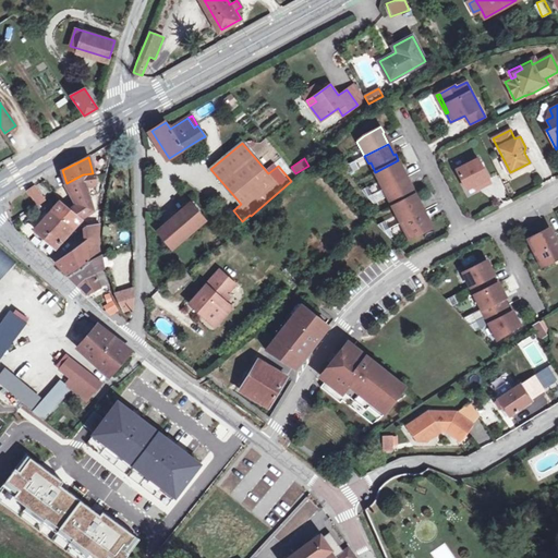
[(480,189),(490,183),(478,158),(457,170),(466,190),(474,186),(477,184),(480,189)]
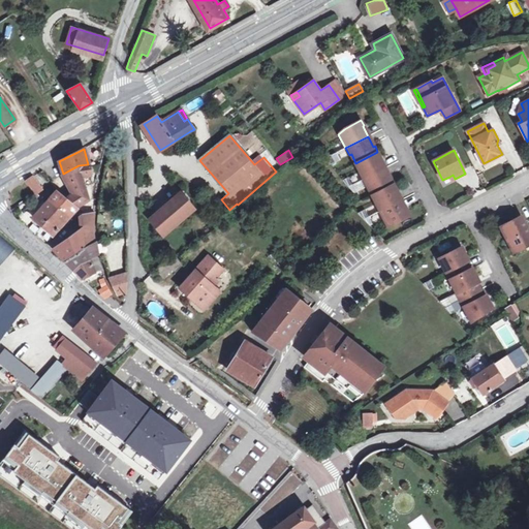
[(377,152),(355,163),(360,172),(359,173),(362,180),(384,168),(379,158),(380,157),(377,152)]
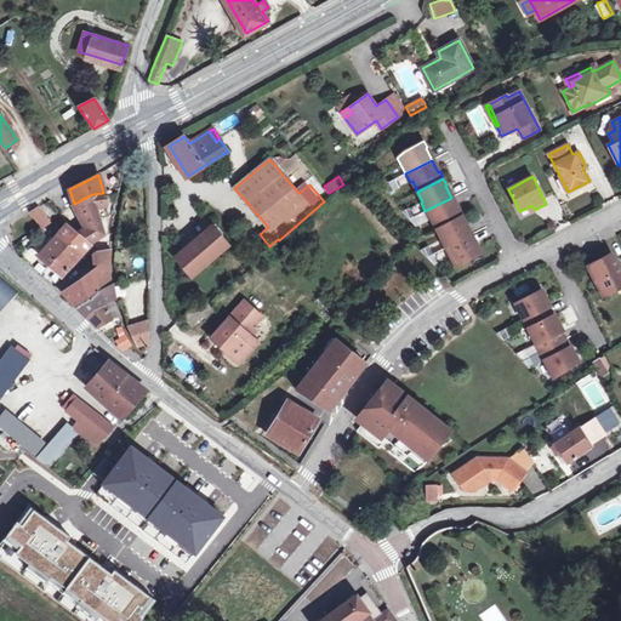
[(396,180),(389,182),(393,191),(399,187),(396,180)]
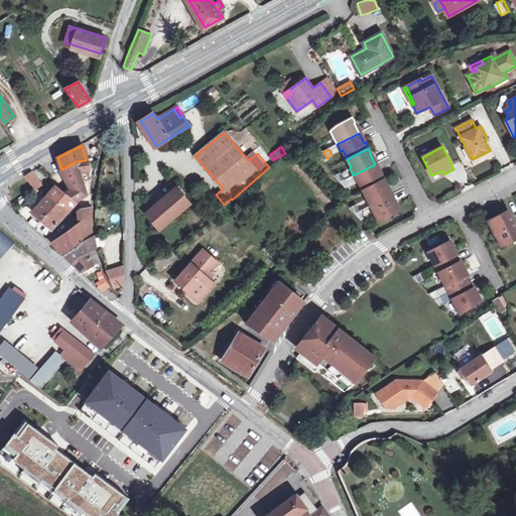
[(324,151),(317,154),(323,160),(327,158),(324,151)]
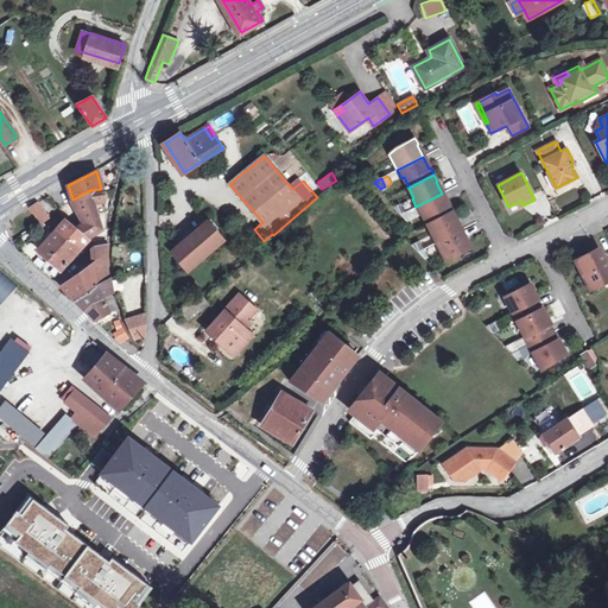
[(106,201),(103,188),(101,189),(90,190),(73,200),(84,222),(76,228),(88,238),(103,230),(99,213),(106,211),(105,201),(106,201)]
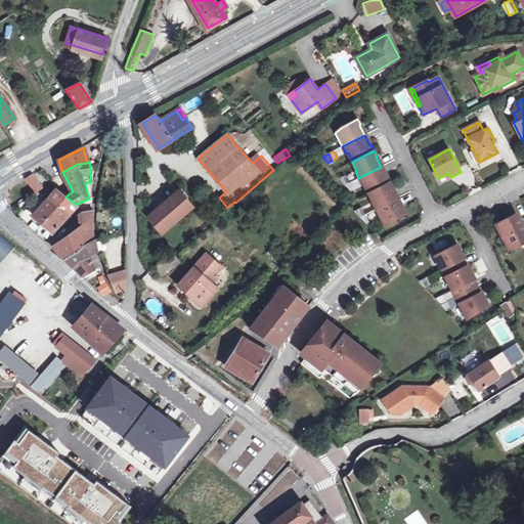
[(381,167),(358,178),(362,185),(363,184),(368,192),(390,182),(387,176),(386,177),(381,167)]
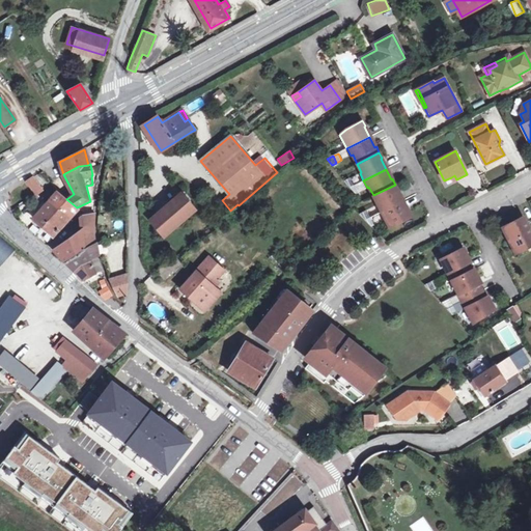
[(44,190),(33,176),(28,180),(37,194),(44,190)]
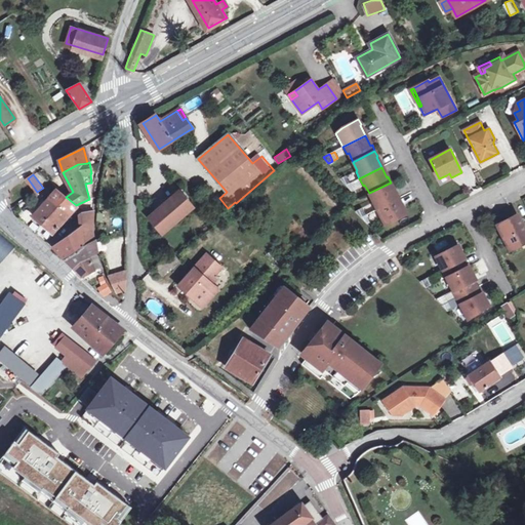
[(340,179),(346,186),(350,184),(346,176),(340,179)]
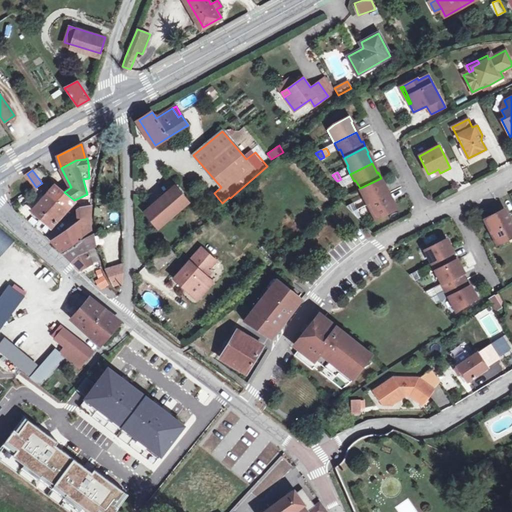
[(360,188),(364,197),(362,198),(366,205),(388,194),(383,184),(384,183),(381,178),(360,188)]
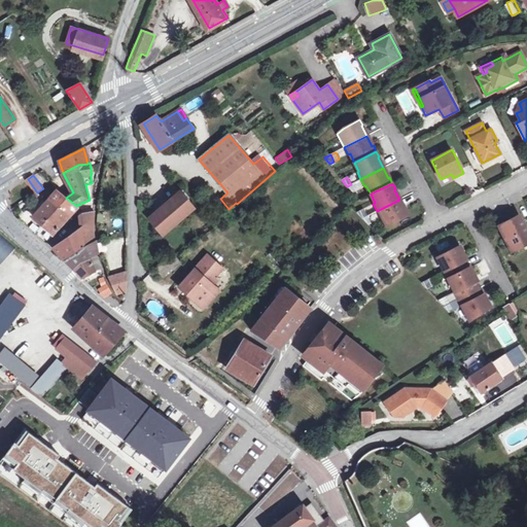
[(66,198),(57,190),(49,198),(59,206),(70,215),(72,212),(77,207),(76,206),(66,198)]
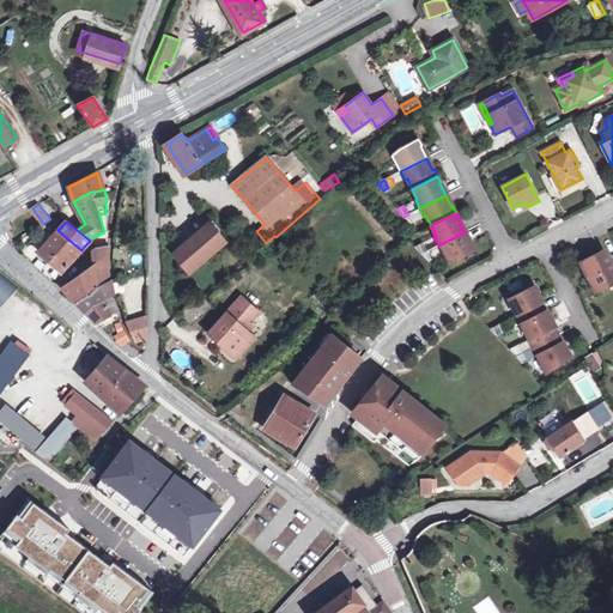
[(196,238),(211,255),(223,244),(210,228),(196,238)]
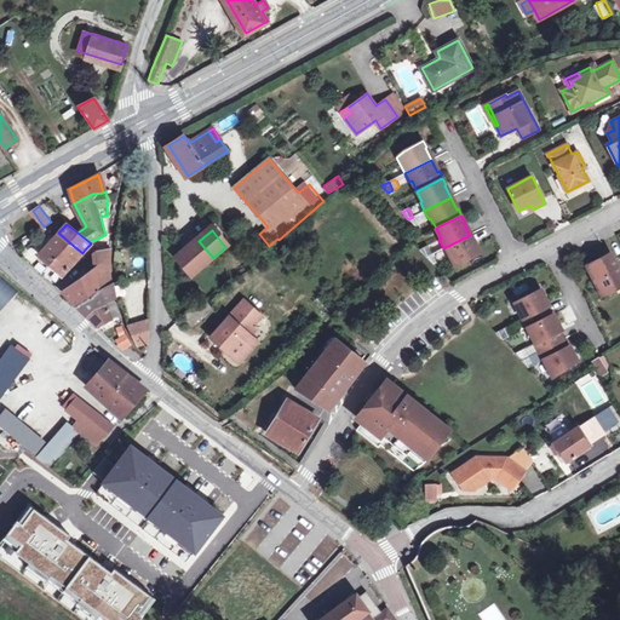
[(39,254),(50,264),(69,242),(58,233),(53,239),(39,254)]
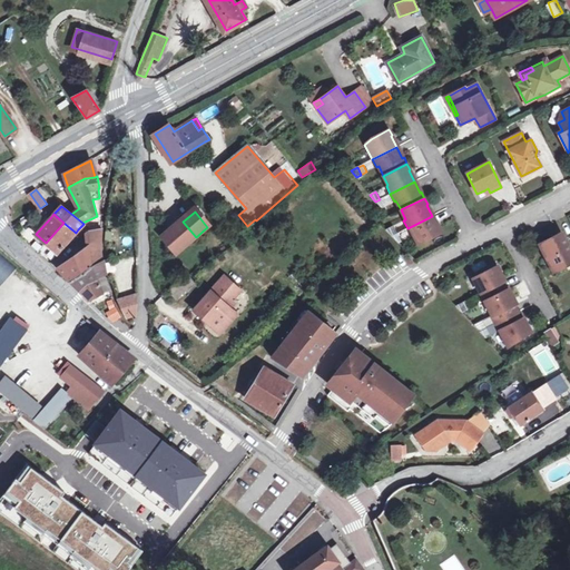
[(432,216),(408,228),(411,236),(413,235),(419,245),(442,233),(439,226),(438,227),(432,216)]
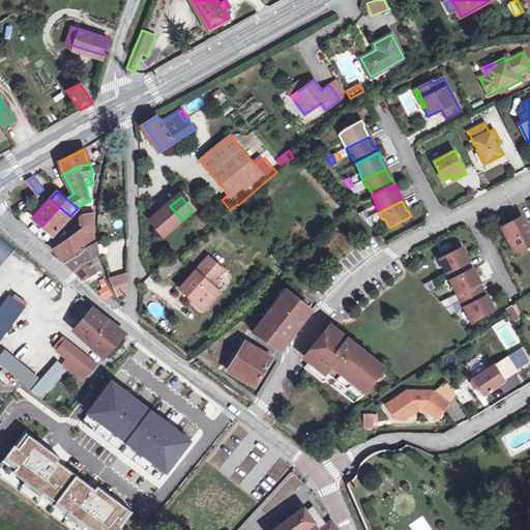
[(182,221),(170,206),(151,223),(164,236),(182,221)]
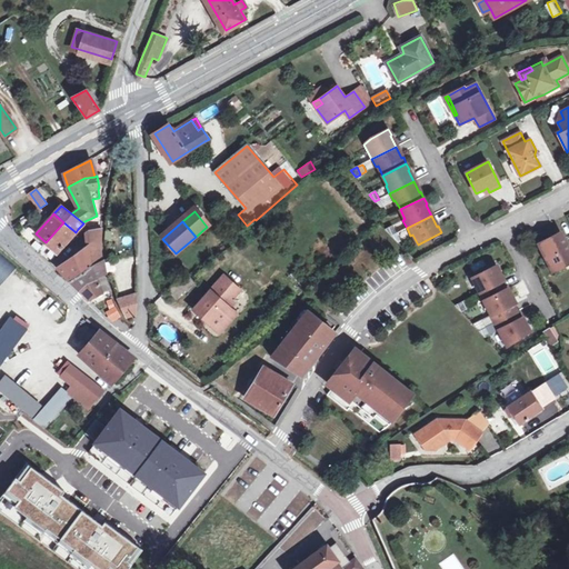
[(76,232),(63,222),(46,242),(58,252),(76,232)]
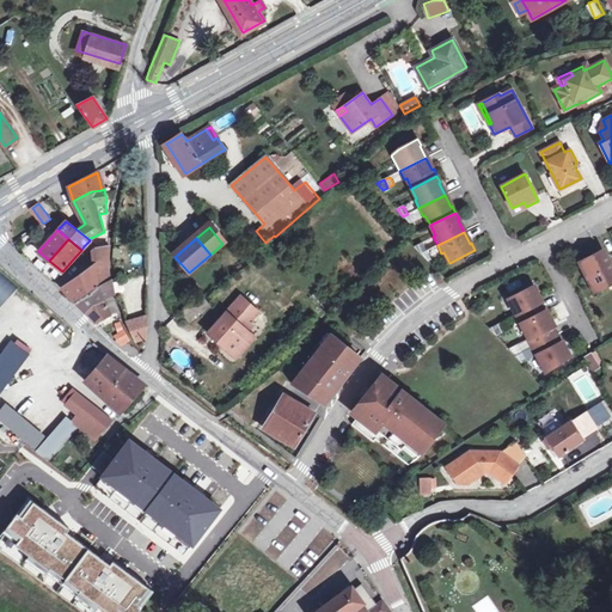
[(421,254),(427,251),(422,243),(415,246),(421,254)]
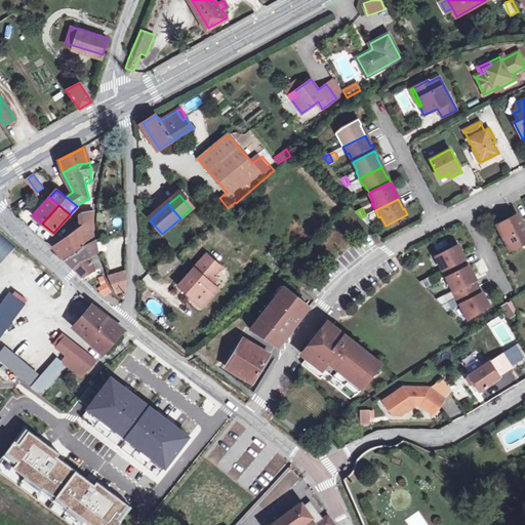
[(80,214),(81,228),(92,227),(92,218),(93,210),(83,211),(81,211),(80,213),(80,214)]
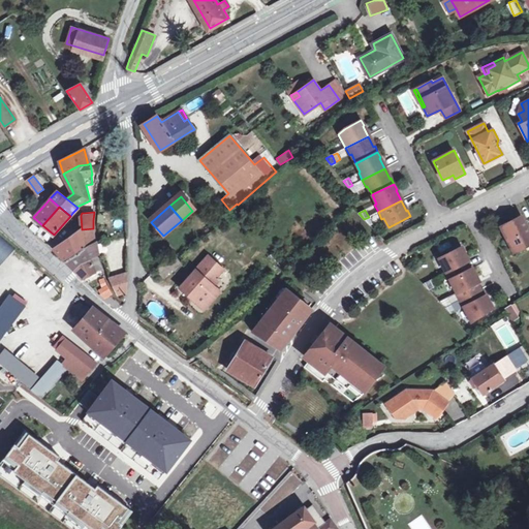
[(501,226),(503,229),(512,249),(522,244),(524,247),(528,244),(528,229),(524,219),(522,216),(501,226)]
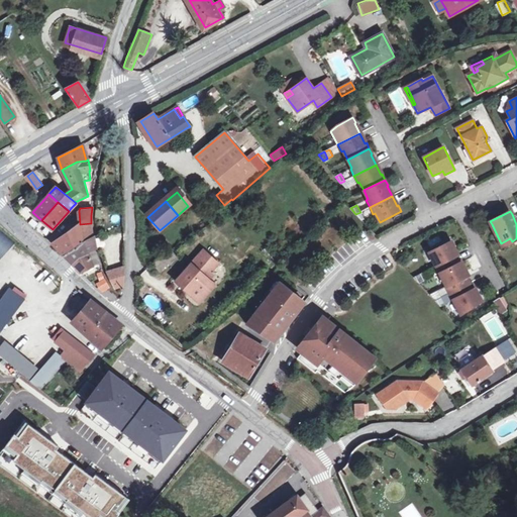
[(360,212),(355,214),(362,220),(365,219),(360,212)]
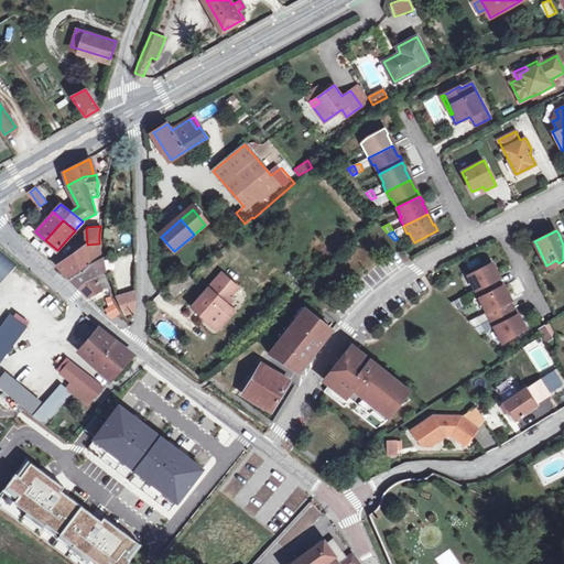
[(87,245),(56,267),(68,279),(79,271),(90,263),(98,260),(101,259),(99,243),(87,245)]
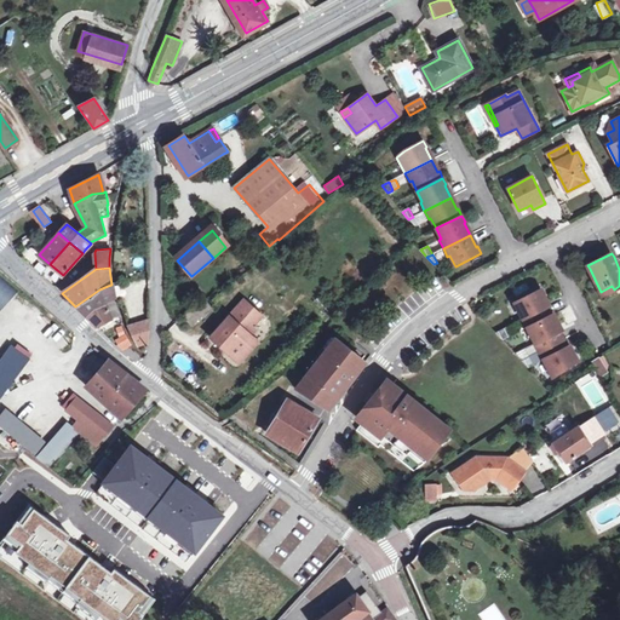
[(87,298),(75,306),(85,315),(105,302),(113,299),(114,299),(113,298),(112,285),(108,286),(99,290),(87,298)]
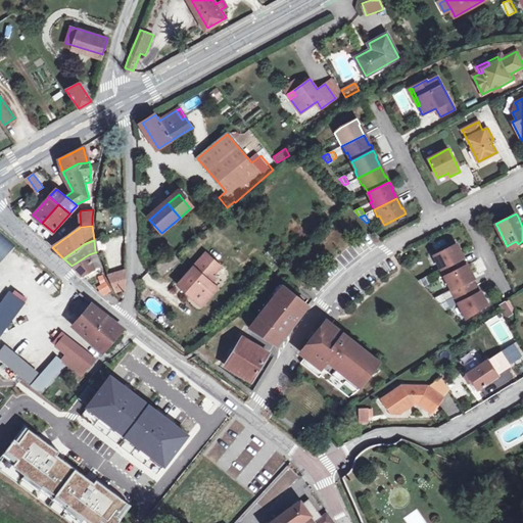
[(516,241),(507,246),(509,249),(518,244),(516,241)]
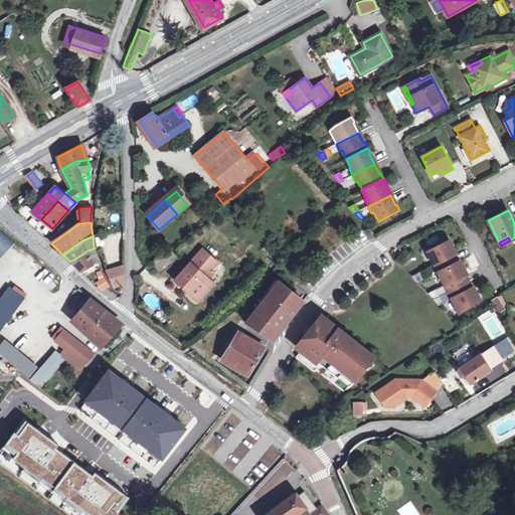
[(454,248),(450,240),(427,251),(438,272),(457,262),(458,262),(452,249),(454,248)]
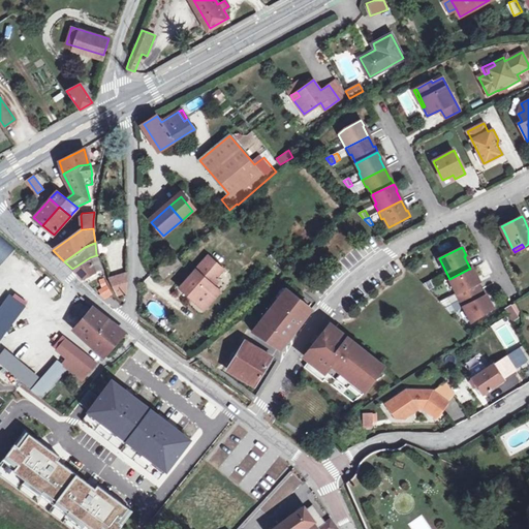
[(90,257),(72,269),(82,278),(101,270),(97,255),(96,255),(90,257)]
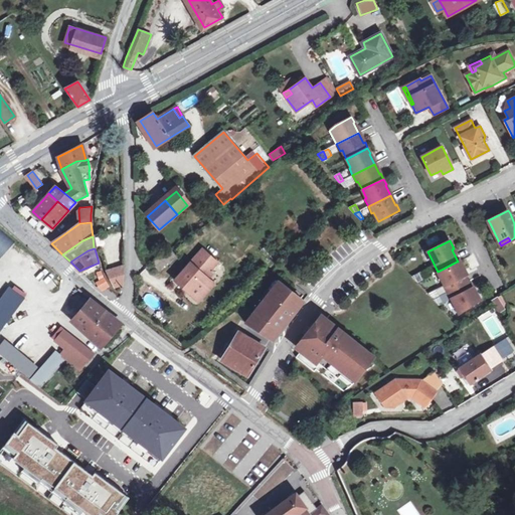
[(216,263),(203,250),(175,280),(198,301),(213,285),(206,279),(211,275),(208,272),(216,263)]
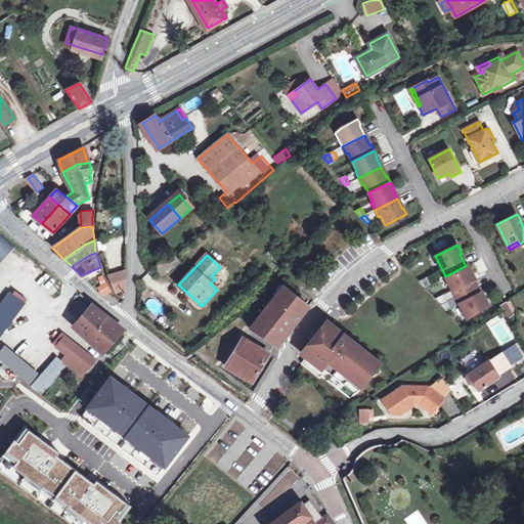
[(465,266),(445,276),(455,297),(476,287),(471,275),(473,273),(468,265),(465,266)]
